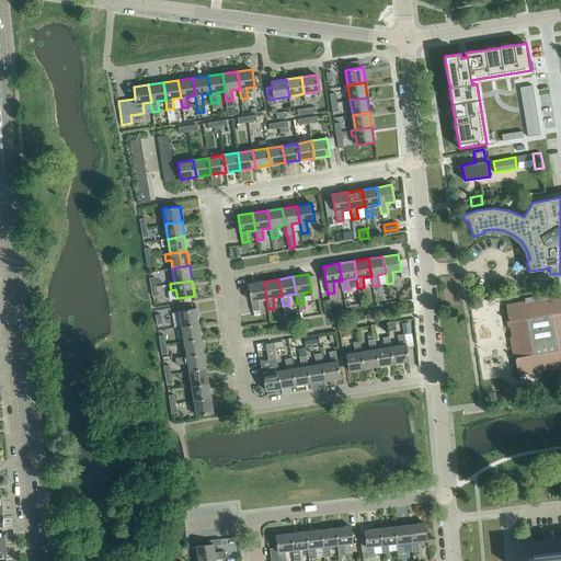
[(266,298),(264,282),(249,284),(253,311),(260,310),(258,300),(266,298)]
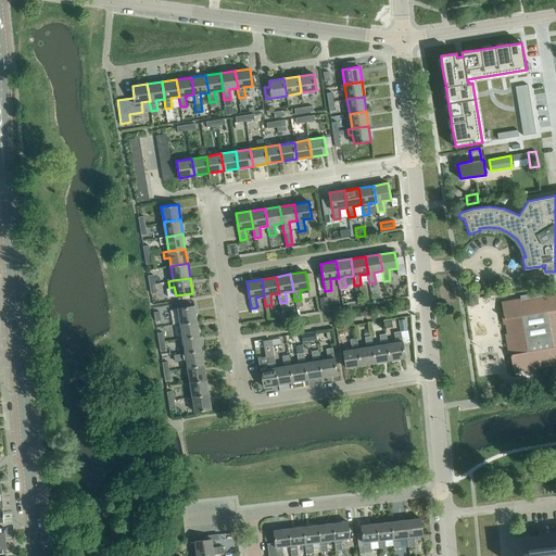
[(555,292),(542,295),(542,291),(520,295),(520,299),(503,302),(502,302),(501,302),(503,313),(502,313),(504,325),(506,324),(508,339),(506,339),(508,350),(510,350),(512,354),(510,354),(514,371),(515,371),(515,370),(525,369),(525,370),(536,369),(535,367),(555,363),(555,292)]
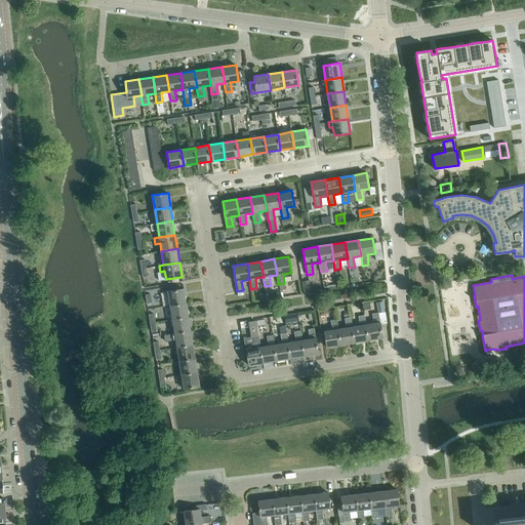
[(311,292),(310,280),(303,281),(305,293),(311,292)]
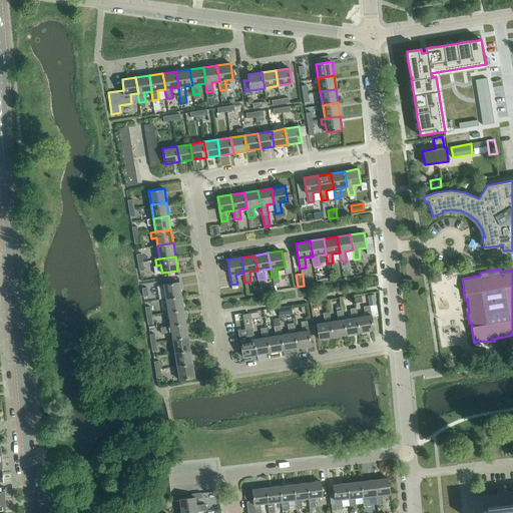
[(164,285),(166,299),(181,296),(179,282),(164,285)]
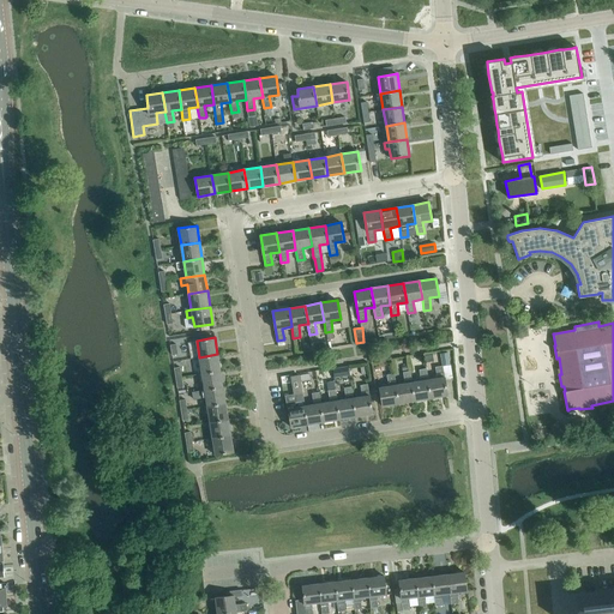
[(221,371),(217,354),(199,357),(202,373),(221,371)]
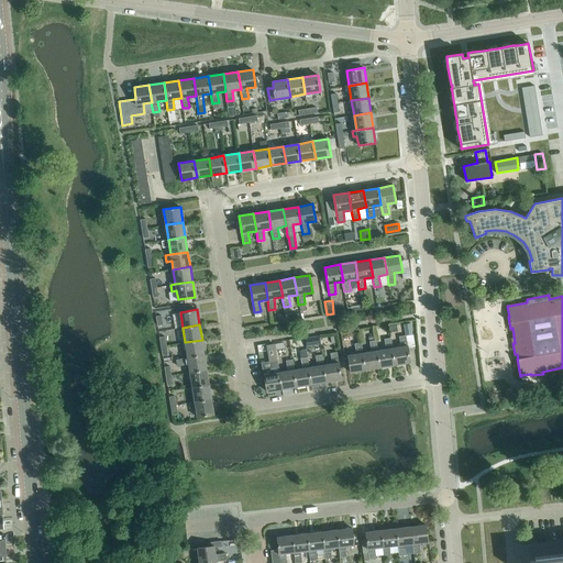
[(400,346),(393,348),(395,365),(410,363),(406,337),(406,335),(399,337),(400,346)]
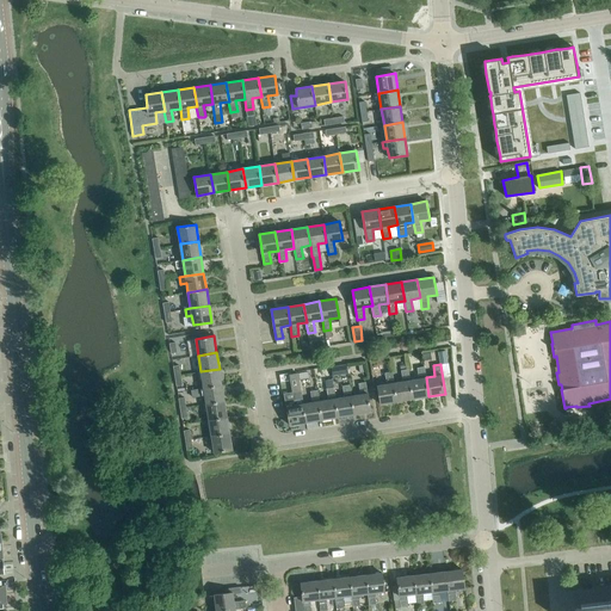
[(346,365),(337,366),(331,368),(332,376),(347,374),(346,365)]
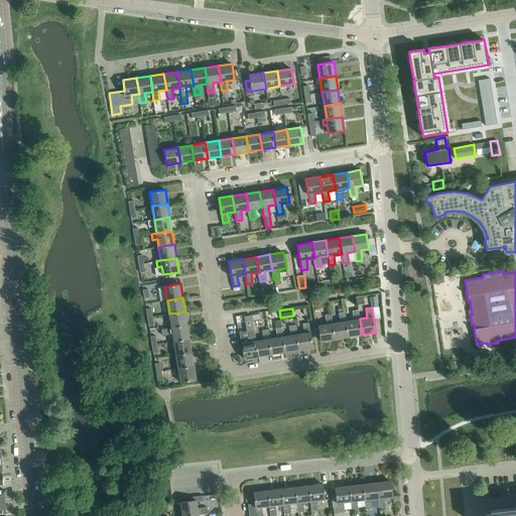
[(360,318),(359,309),(352,310),(354,319),(347,320),(346,321),(349,337),(362,335),(360,318)]
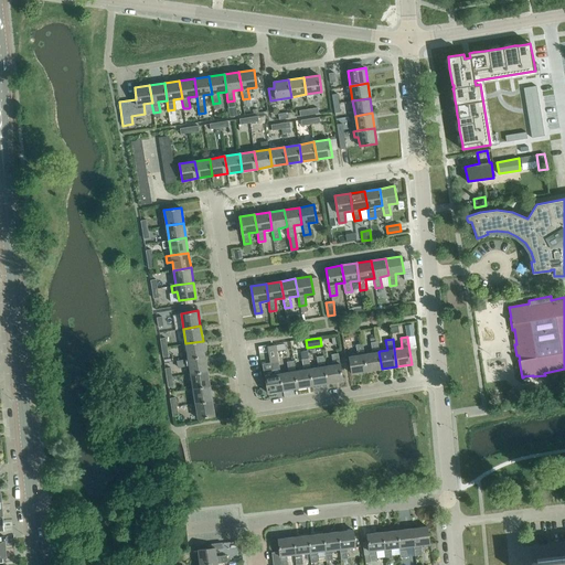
[(205,355),(203,341),(185,343),(188,359),(205,355)]
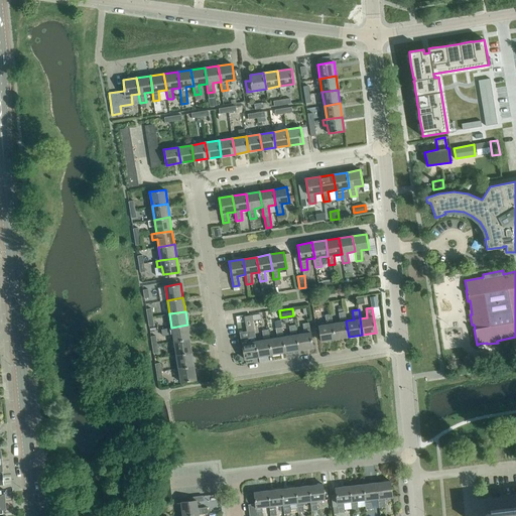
[(346,321),(347,320),(345,311),(343,311),(339,312),(340,321),(333,324),(335,339),(349,337),(346,321)]
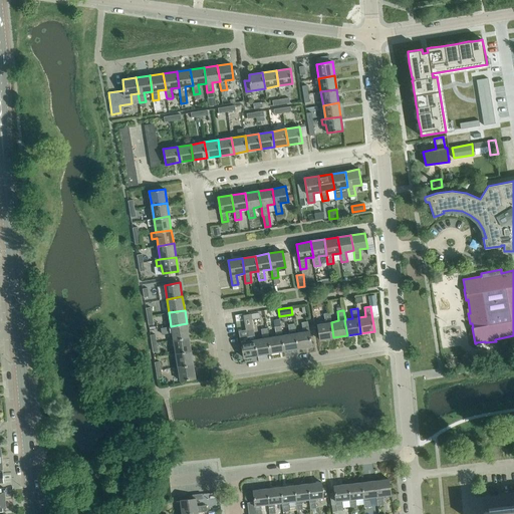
[(331,322),(330,312),(323,313),(325,323),(317,324),(320,340),(333,337),(331,322)]
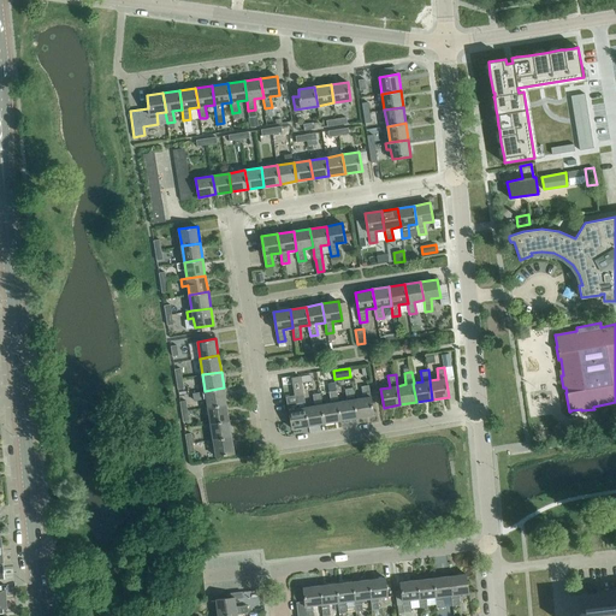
[(304,396),(302,383),(301,377),(292,378),(296,397),(304,396)]
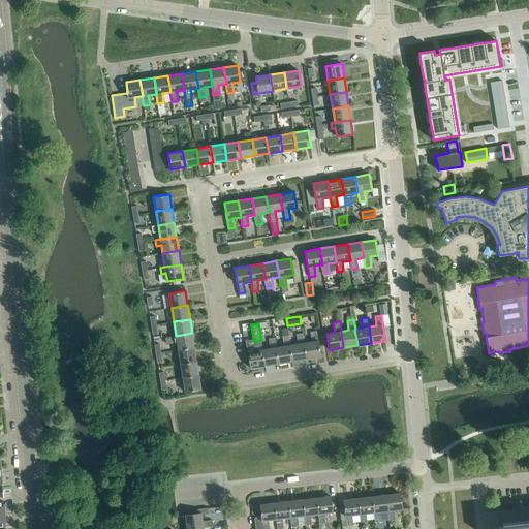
[(312,341),(305,343),(304,343),(307,359),(321,356),(316,331),(310,332),(312,341)]
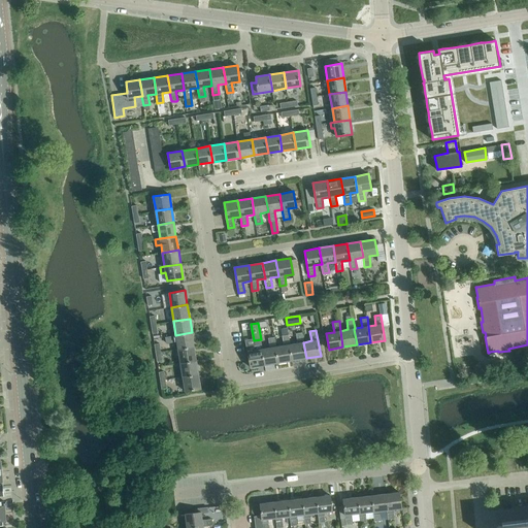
[(194,347),(192,332),(175,335),(165,337),(166,343),(176,341),(177,349),(194,347)]
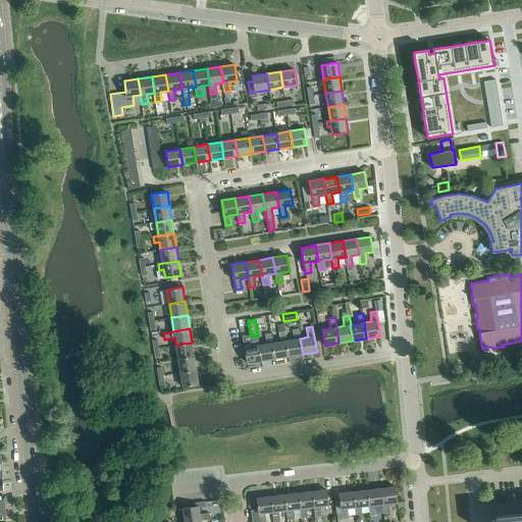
[(300,338),(301,338),(299,328),(293,329),(294,340),(286,341),(289,356),(303,354),(300,338)]
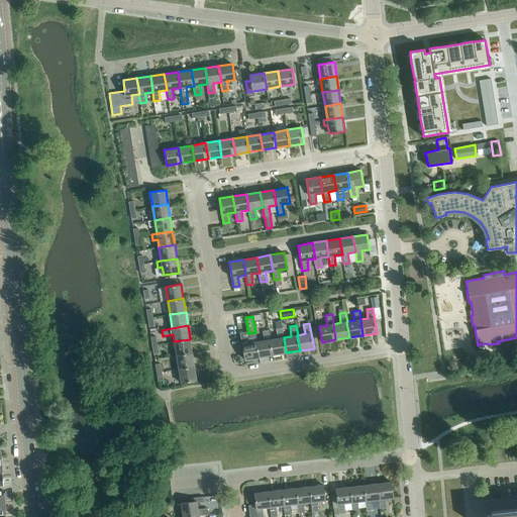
[(284,337),(283,327),(276,328),(278,338),(271,339),(270,339),(273,355),(286,352),(284,337)]
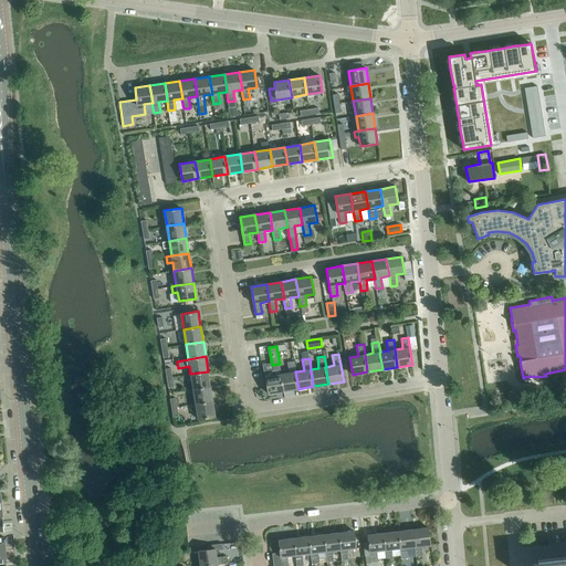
[(295,371),(296,371),(294,362),(287,363),(289,373),(281,374),(283,391),(299,389),(295,371)]
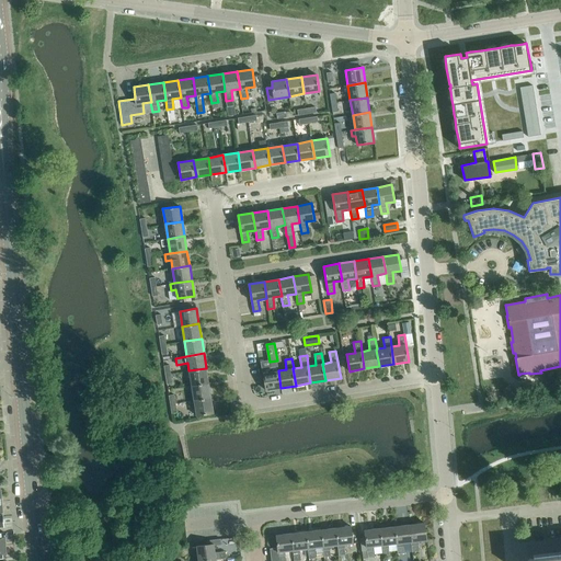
[(278,370),(277,361),(270,362),(272,371),(263,374),(266,390),(281,388),(278,370)]
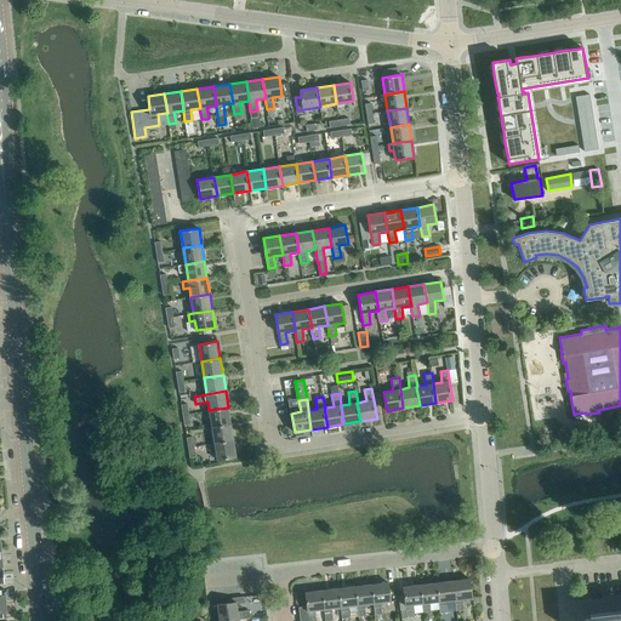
[(231,423),(228,408),(209,410),(212,427),(231,423)]
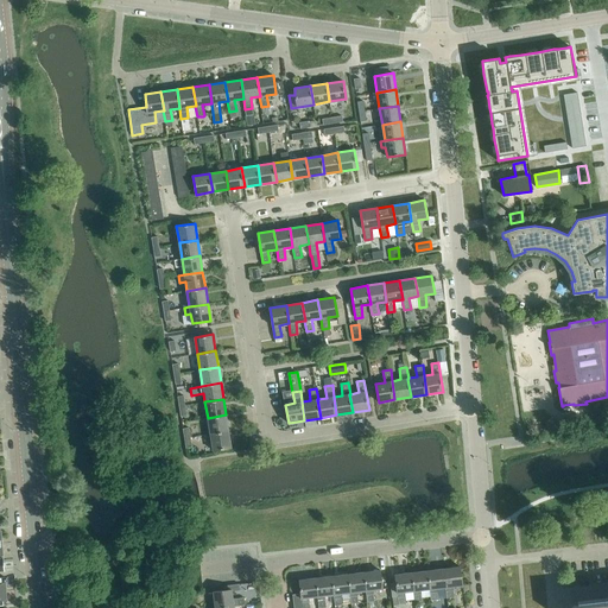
[(228,431),(226,415),(208,418),(210,434),(228,431)]
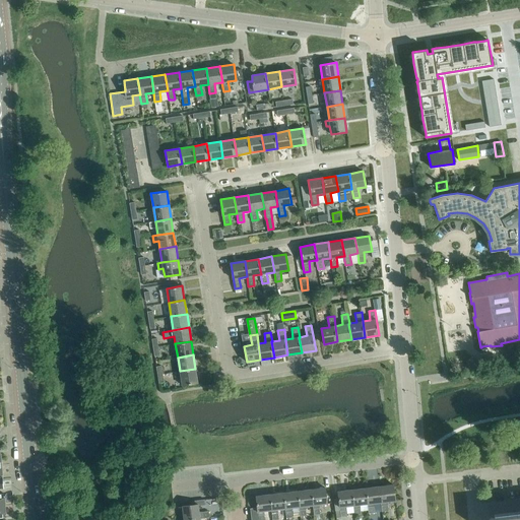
[(198,383),(195,369),(180,371),(176,372),(177,378),(181,377),(182,385),(198,383)]
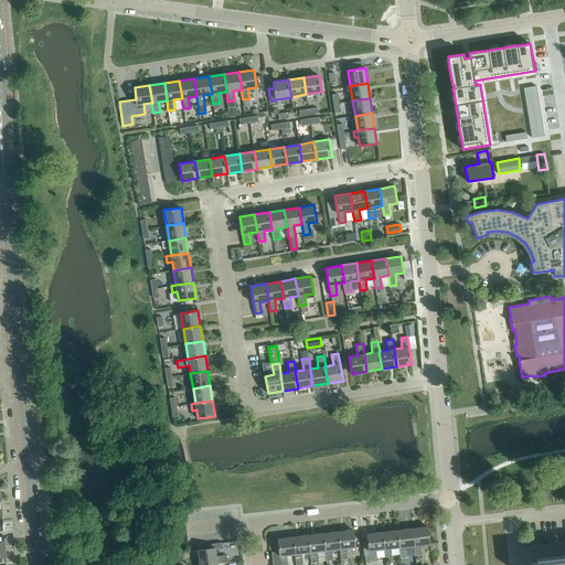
[(427,526),(413,529),(414,545),(415,556),(422,555),(420,545),(429,544),(427,526)]
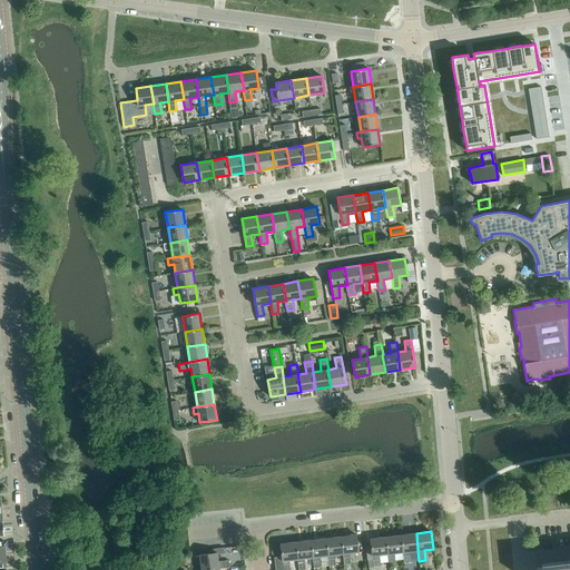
[(418,550),(416,533),(401,534),(403,552),(404,562),(411,562),(410,551),(418,550)]
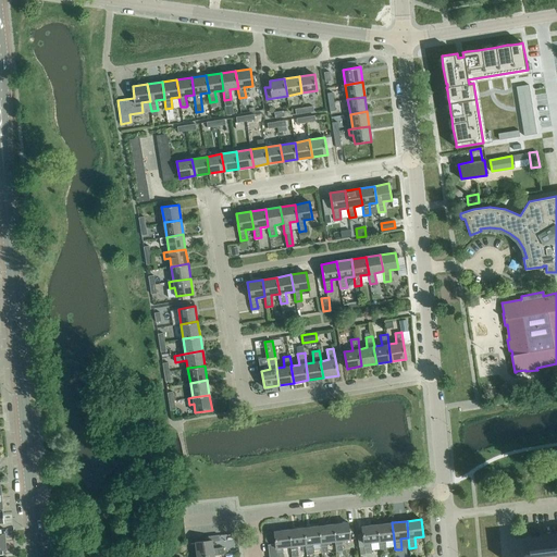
[(350,540),(349,529),(348,522),(333,524),(335,541),(336,552),(343,551),(342,541),(350,540)]
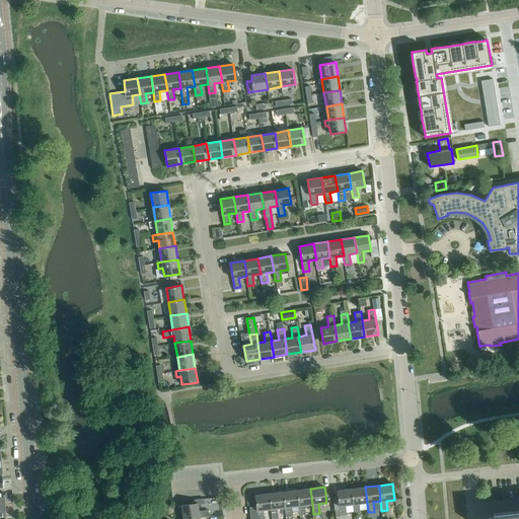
[(367,503),(365,487),(351,489),(353,505),(354,514),(360,513),(359,504),(367,503)]
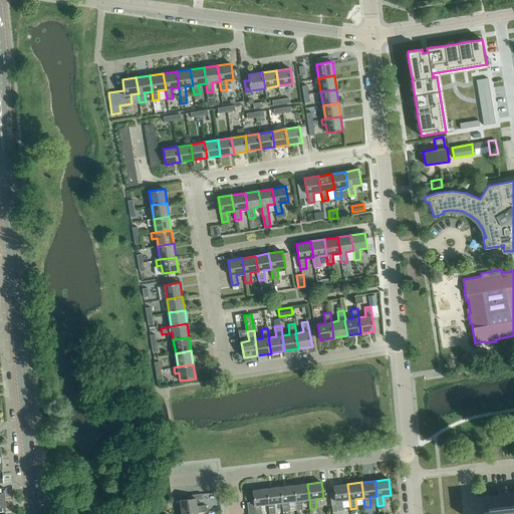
[(309,499),(307,484),(294,485),(296,501),(295,501),(296,510),(303,510),(301,500),(309,499)]
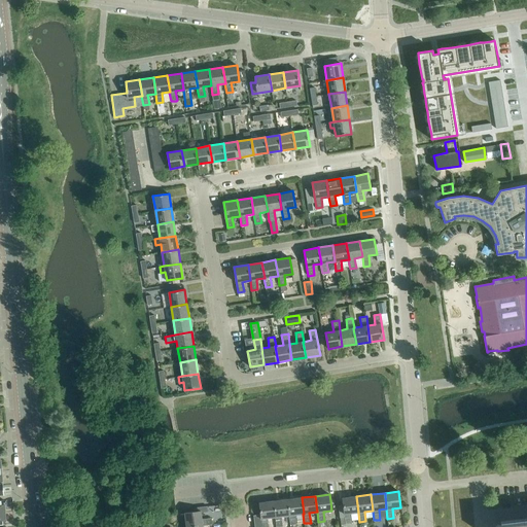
[(358,513),(356,496),(343,497),(346,524),(352,523),(351,513),(358,513)]
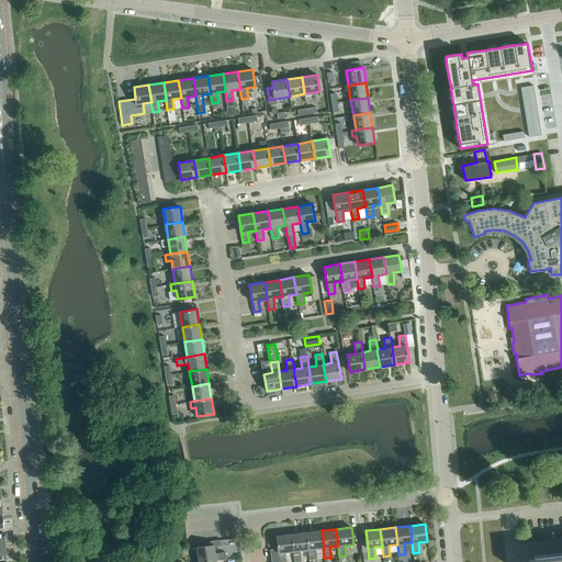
[(324,548),(322,530),(306,532),(308,549),(310,560),(316,559),(315,549),(323,548),(324,548)]
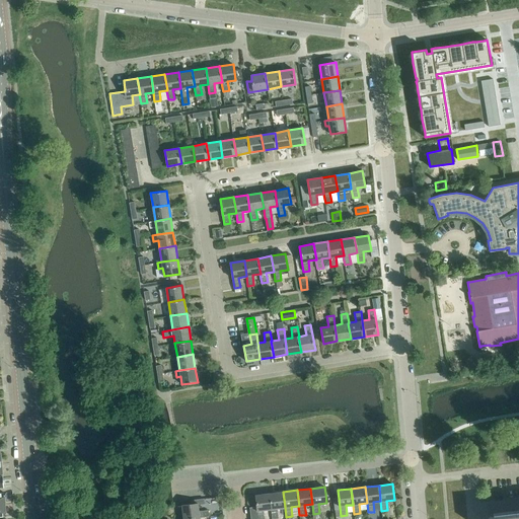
[(285,507),(283,492),(270,493),(271,509),(272,518),(278,518),(277,508),(285,507)]
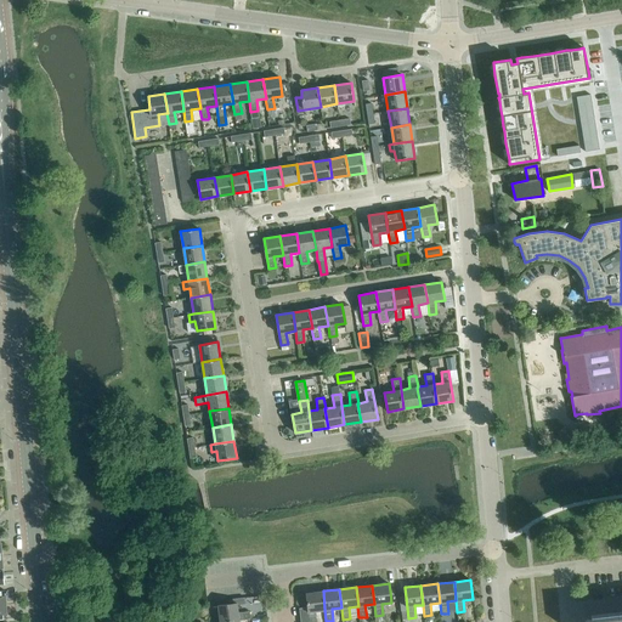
[(324,610),(323,591),(306,593),(307,606),(299,608),(300,621),(316,621),(316,611),(324,610)]
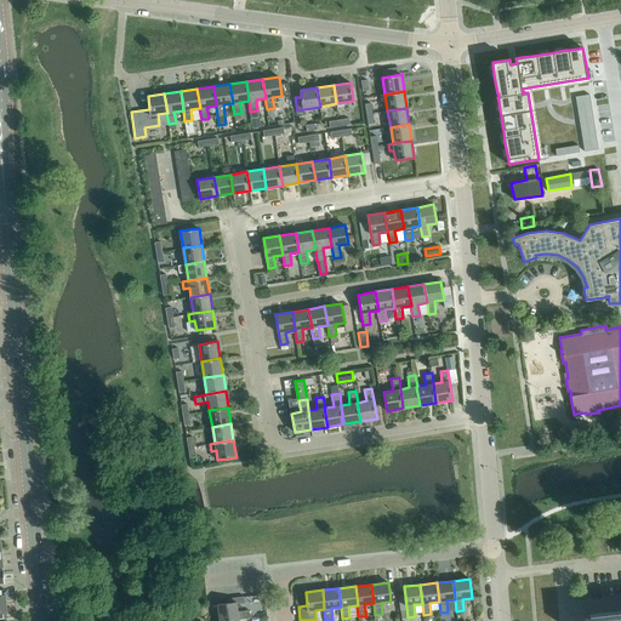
[(217,604),(220,620),(239,619),(250,617),(249,610),(238,611),(237,602),(217,604)]
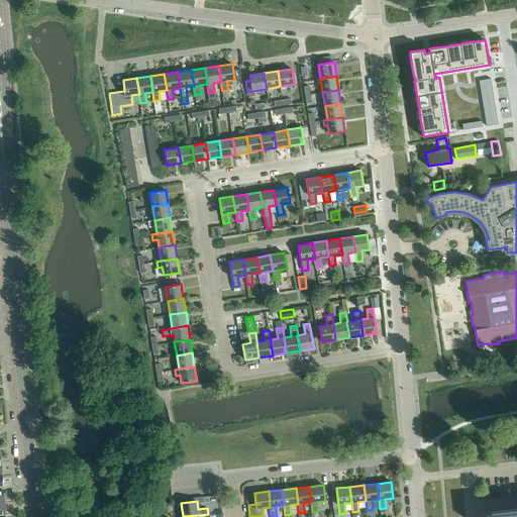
[(516,516),(516,508),(494,511),(494,514),(487,515),(487,514),(486,514),(486,516),(516,516)]
